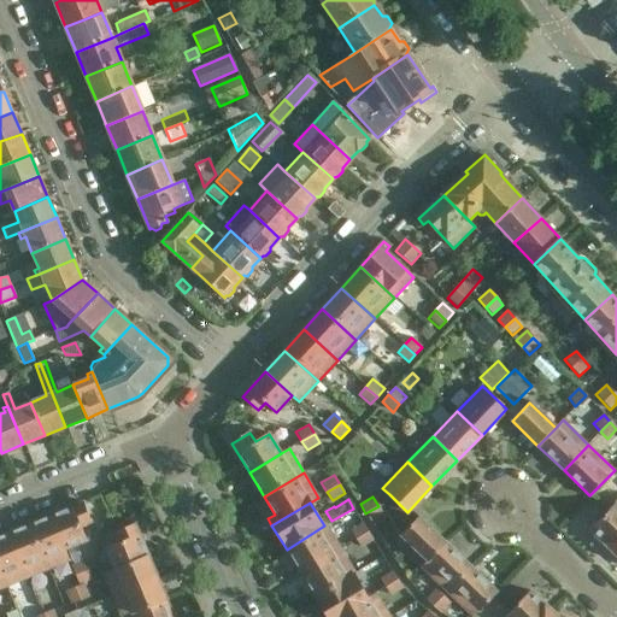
[(611,550),(616,542),(616,503),(616,504),(591,529),(611,550)]
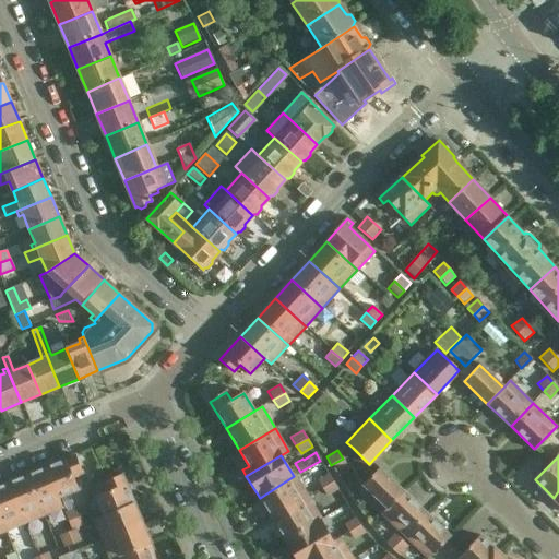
[(73,456),(46,467),(58,499),(78,490),(72,477),(81,474),(73,456)]
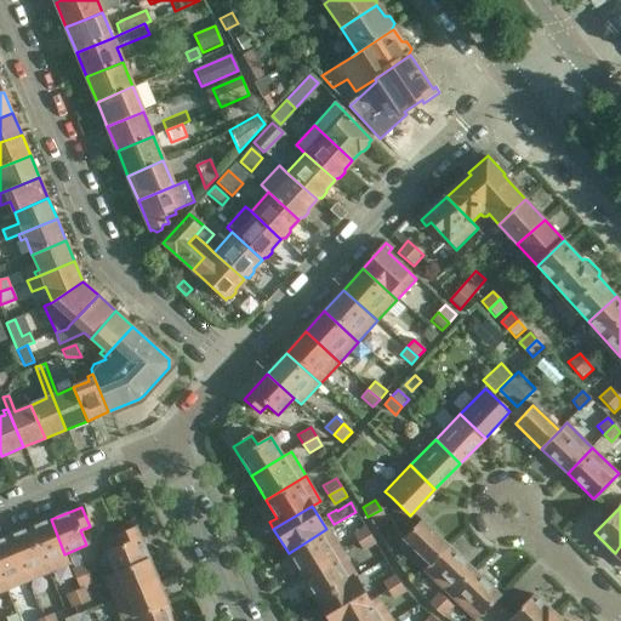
[(372,525),(386,518),(381,510),(368,517),(372,525)]
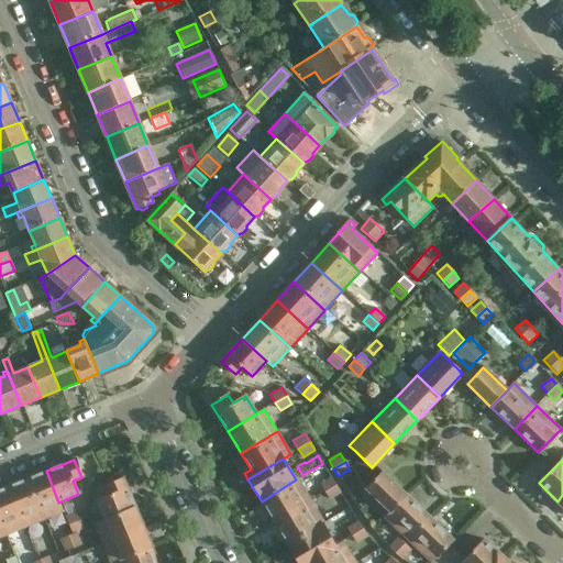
[(46,471),(26,479),(44,520),(63,512),(58,503),(46,471)]
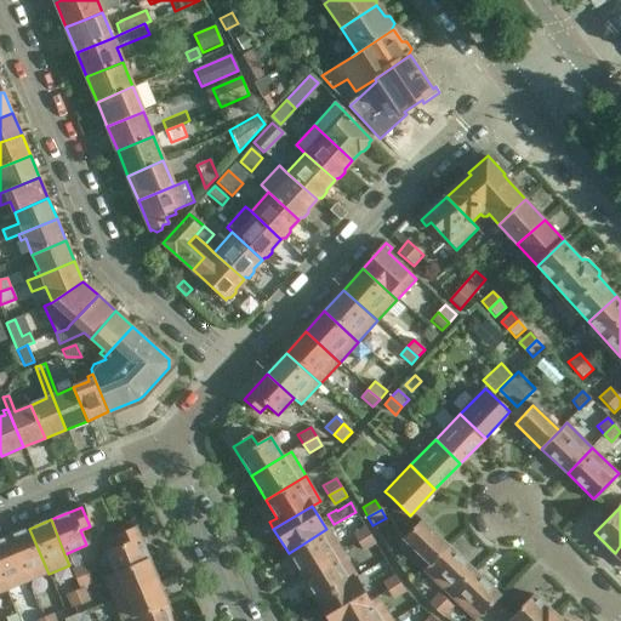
[(431,564),(448,546),(422,522),(404,539),(431,564)]
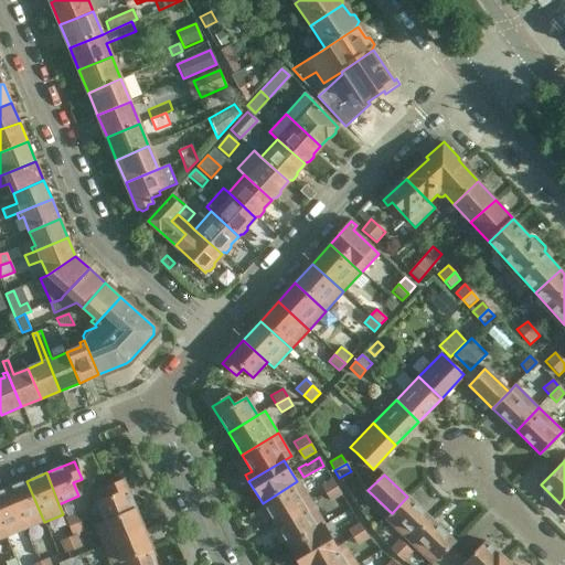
[(332,479),(320,486),(326,494),(338,487),(332,479)]
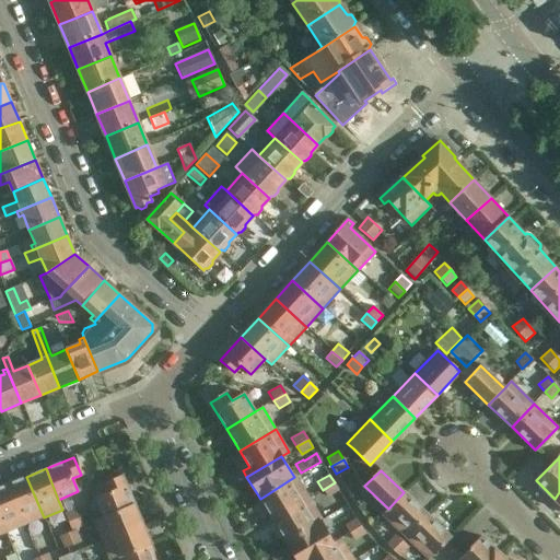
[(104,517),(135,504),(123,476),(105,483),(108,493),(96,498),(104,517)]
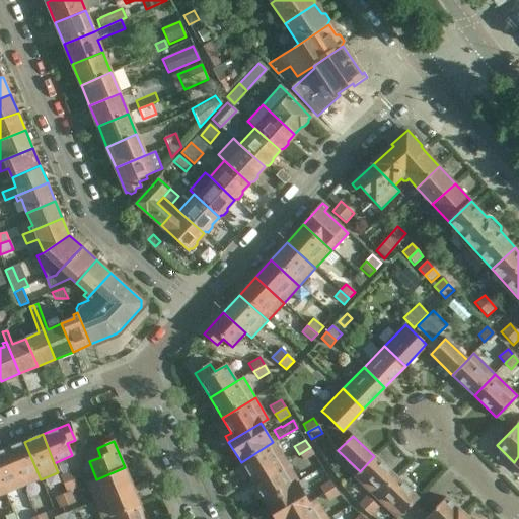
[(241,462),(253,482),(287,461),(275,441),(273,442),(241,462)]
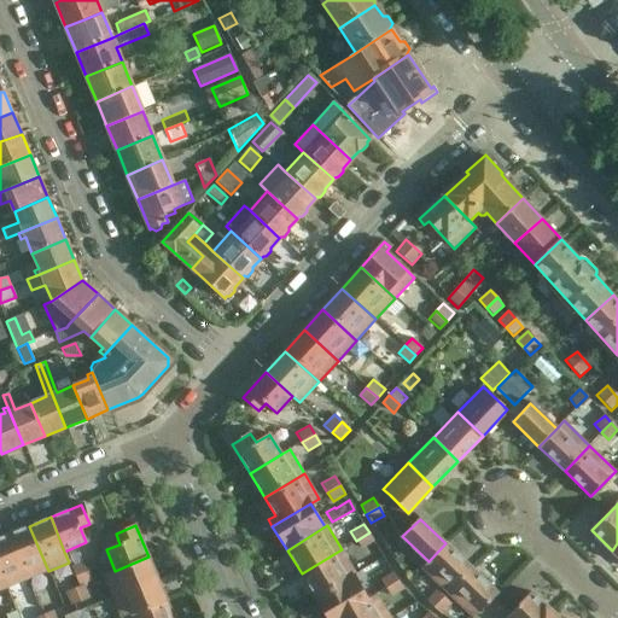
[(29,526),(7,535),(27,581),(48,571),(29,526)]
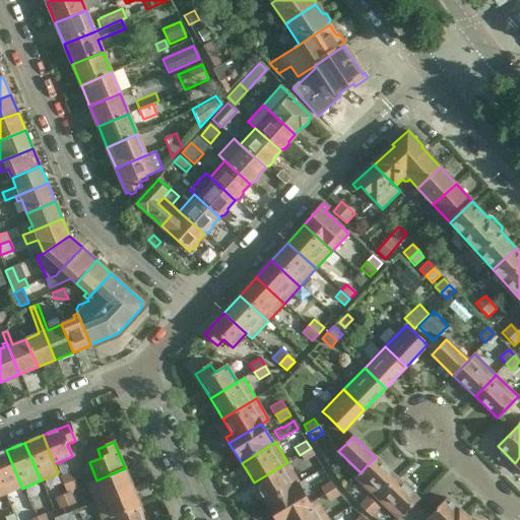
[(304,462),(315,456),(311,448),(300,455),(304,462)]
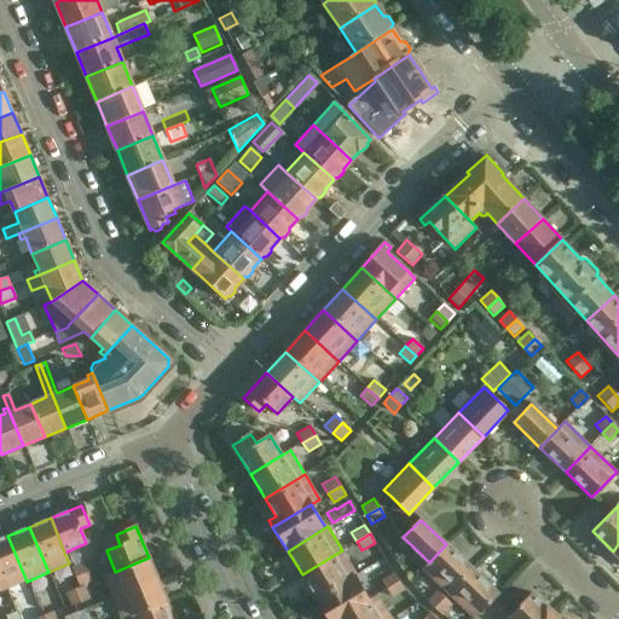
[(7,536),(0,538),(0,577),(5,590),(27,582),(7,536)]
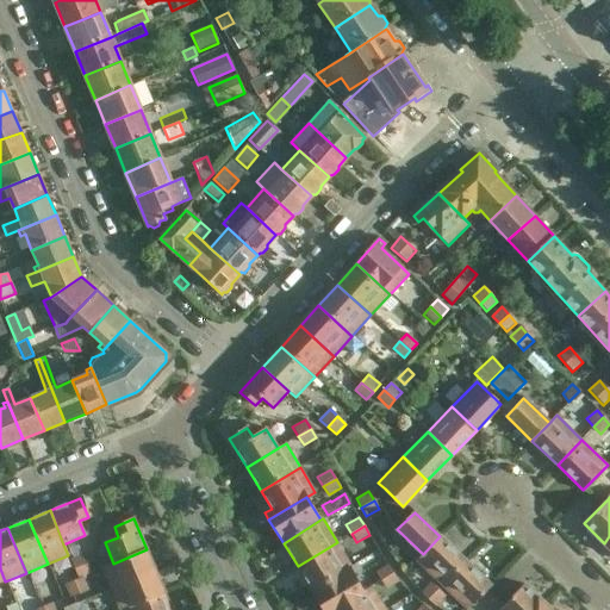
[(440,536),(423,554),(416,562),(441,586),(465,560),(440,536)]
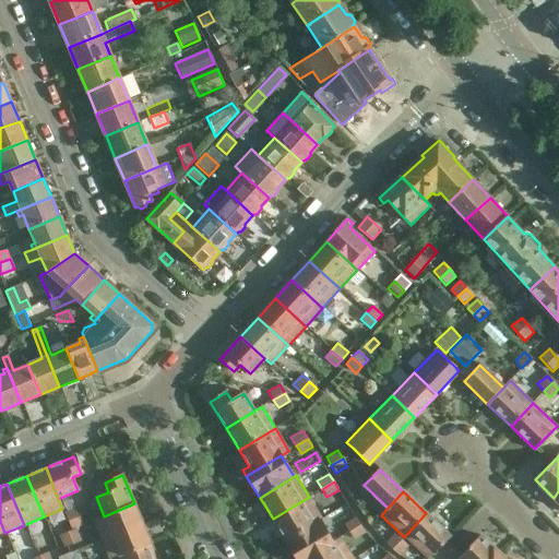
[(309,497),(273,519),(286,540),(320,520),(322,519),(309,497)]
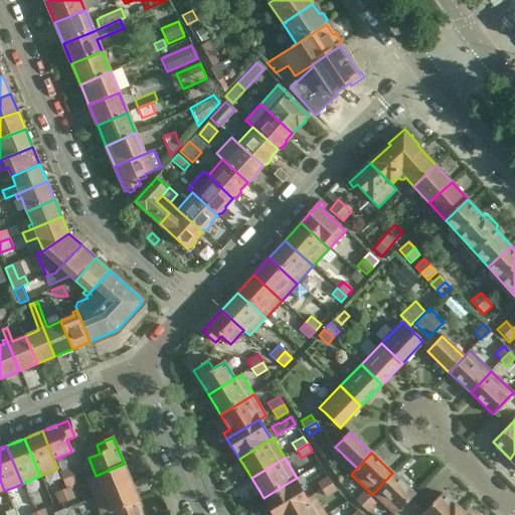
[(94,498),(132,482),(124,464),(96,476),(86,480),(94,498)]
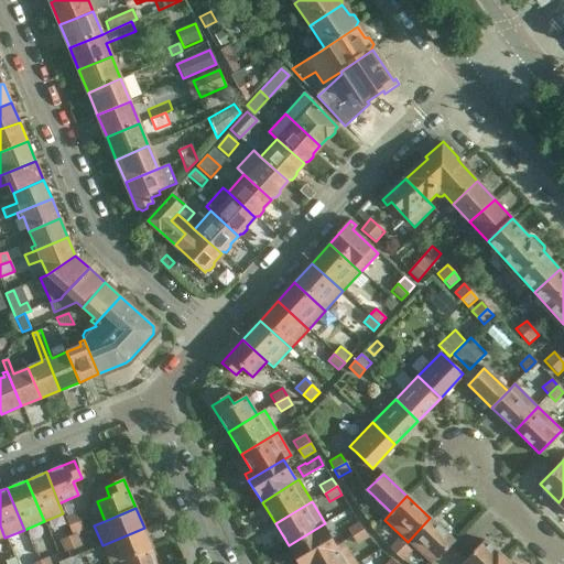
[(77,512),(65,517),(68,525),(82,521),(77,512)]
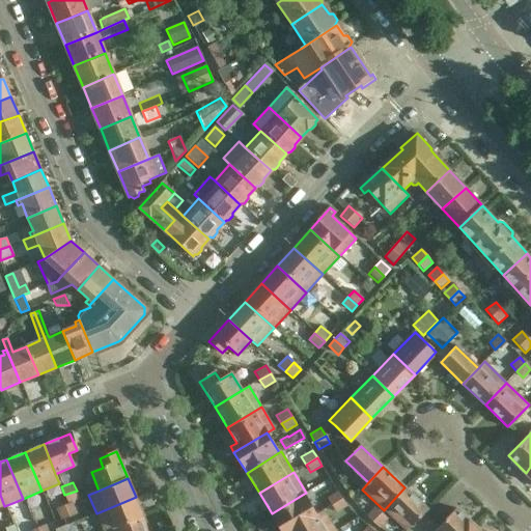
[(404,487),(384,510),(406,530),(413,525),(427,509),(404,487)]
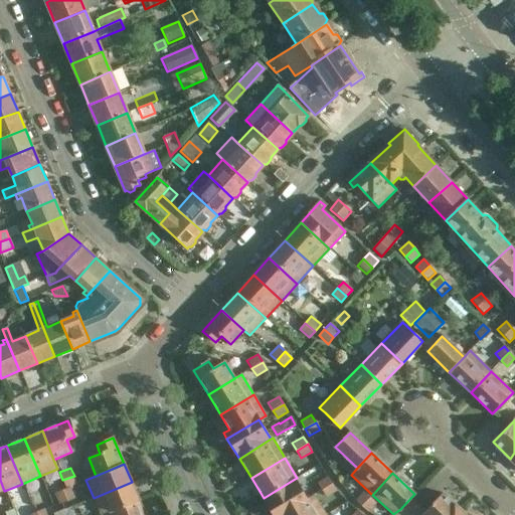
[(65,489),(77,484),(74,476),(62,480),(65,489)]
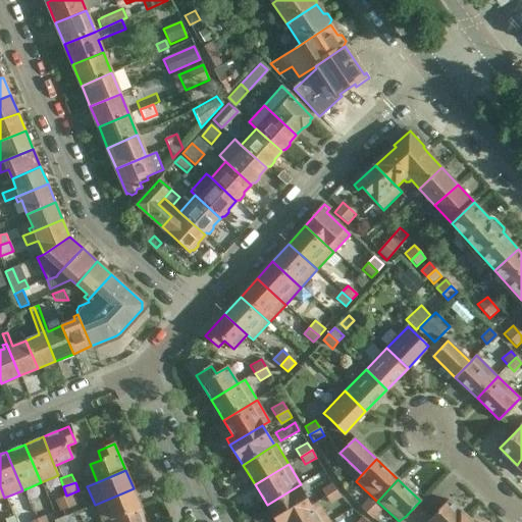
[(332,483),(321,489),(325,498),(336,491),(332,483)]
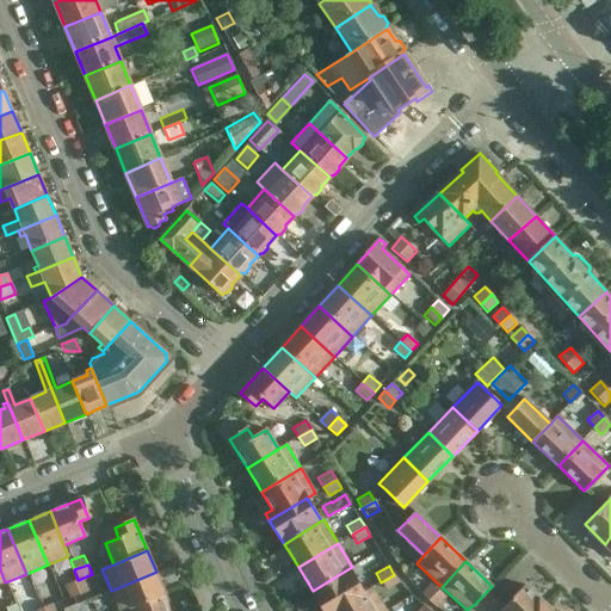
[(313,591),(323,610),(333,610),(364,593),(350,568),(313,591)]
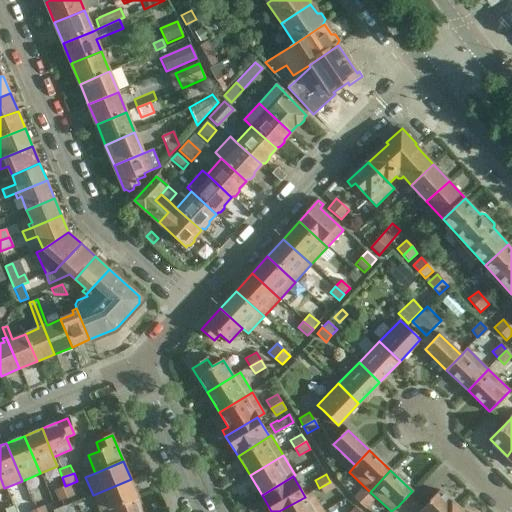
[(131,479),(93,495),(100,511),(101,511),(106,510),(137,498),(138,497),(131,479)]
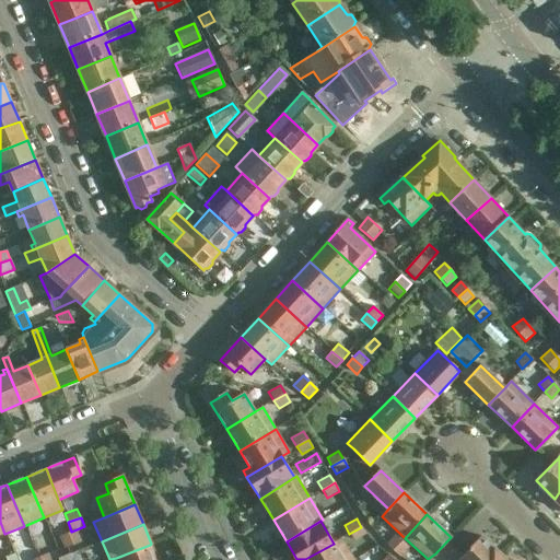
[(354,541),(366,535),(361,527),(349,534),(354,541)]
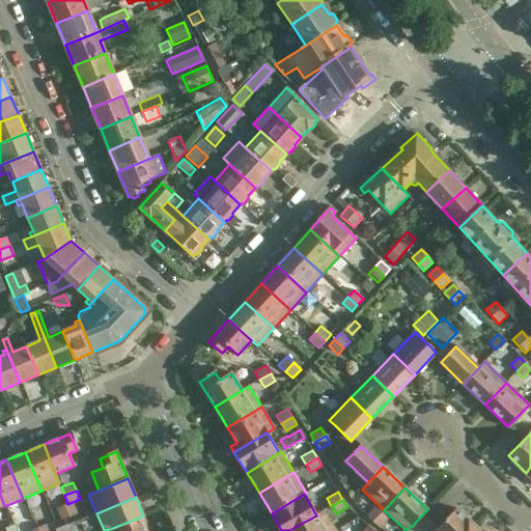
[(77,514),(73,503),(64,506),(68,518),(77,514)]
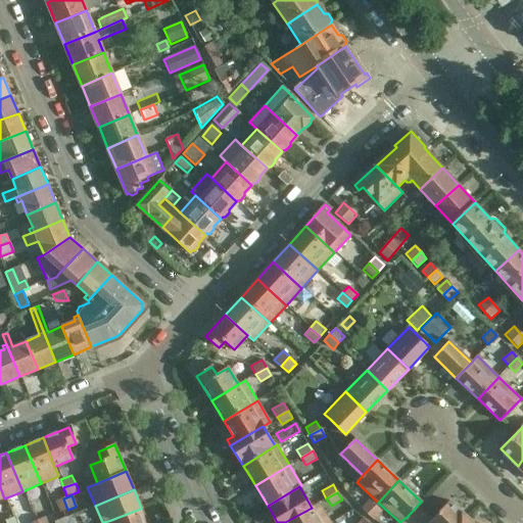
[(55,502),(59,513),(67,510),(63,498),(55,502)]
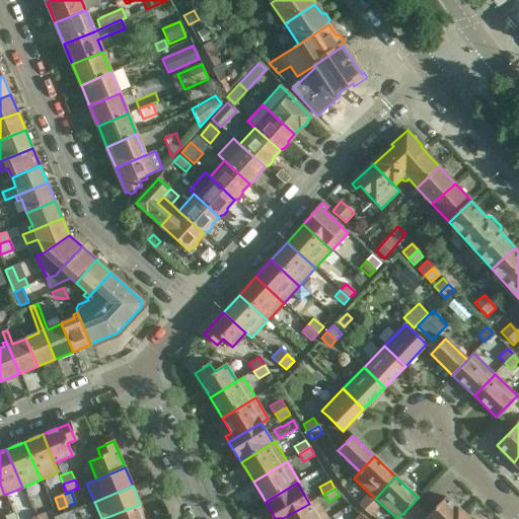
[(367,496),(358,505),(364,510),(372,502),(367,496)]
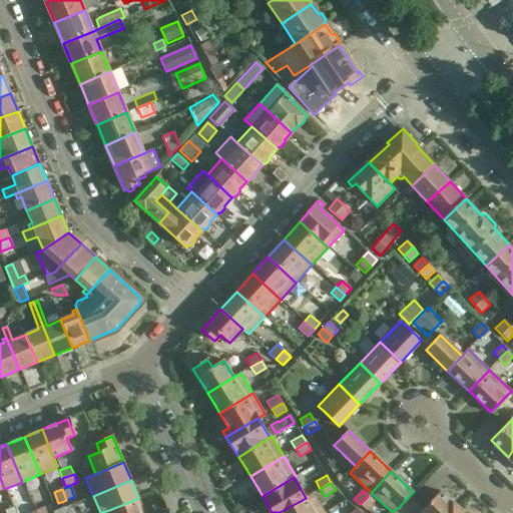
[(324,512),(325,512),(314,493),(306,498),(280,512),(324,512)]
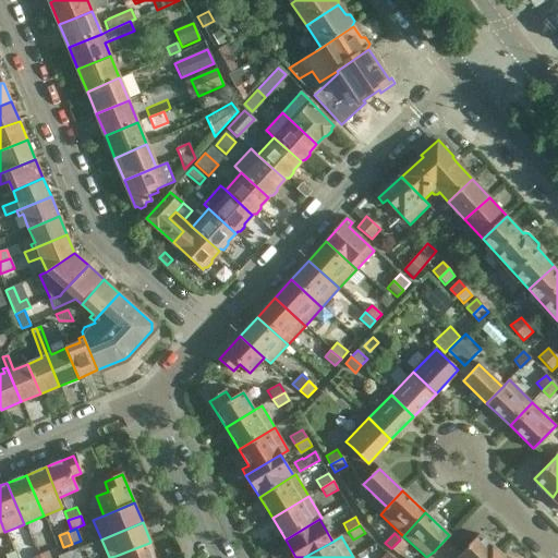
[(494,557),(498,554),(480,536),(458,557),(494,557)]
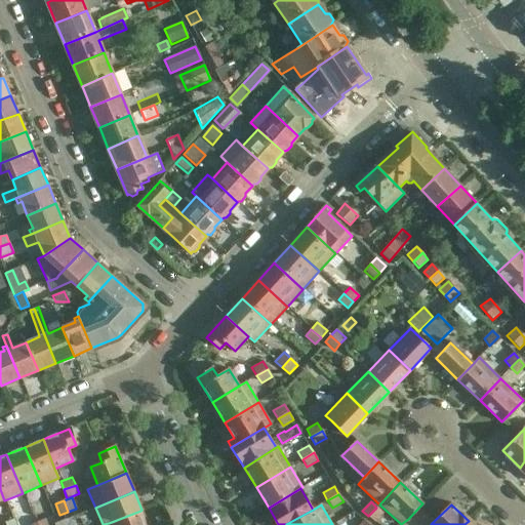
[(374,523),(384,514),(376,508),(368,516),(374,523)]
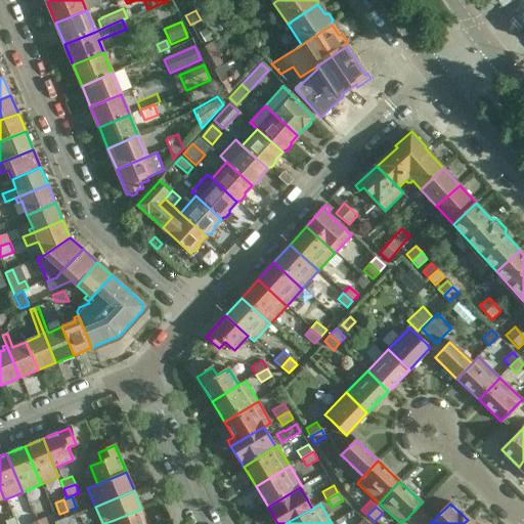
[(145,523),(140,510),(108,522),(108,523),(145,523)]
